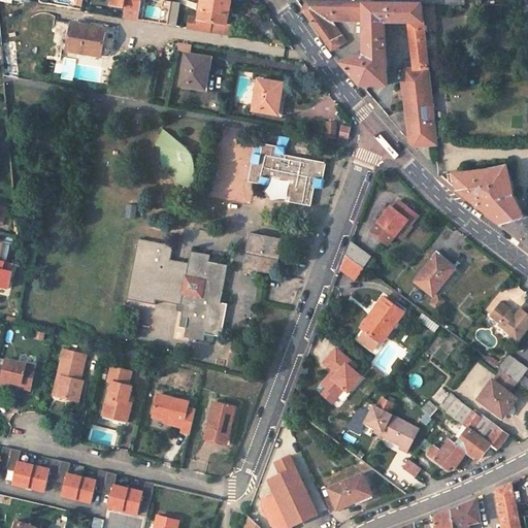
[(142,0),(128,0),(127,6),(141,9),(142,0)]
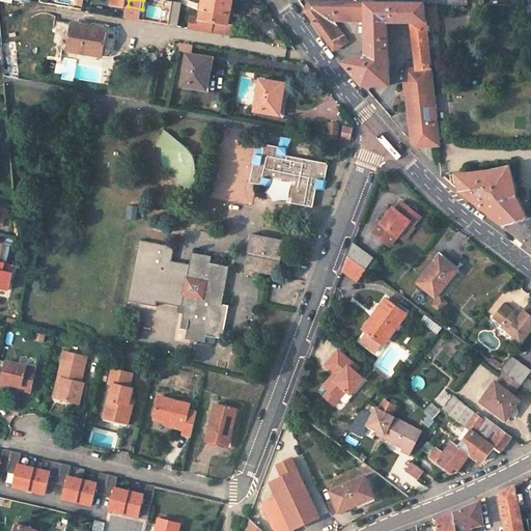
[(173,1),(165,0),(162,19),(170,20),(173,1)]
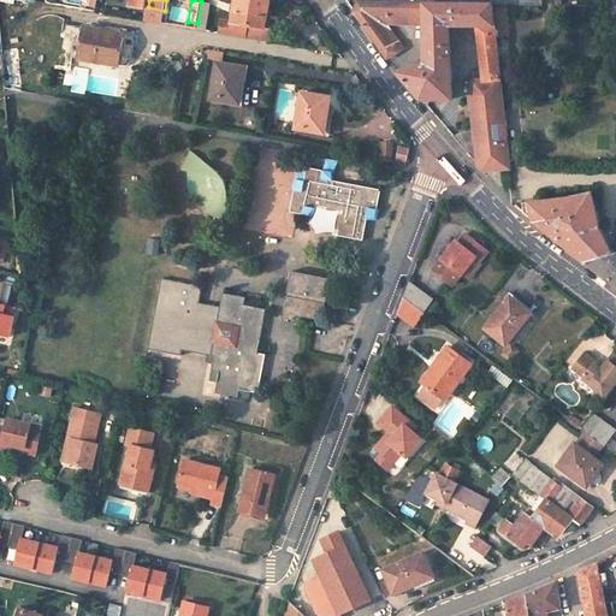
[(219,33),(248,37),(250,25),(254,0),(236,0),(232,23),(223,21),(219,33)]
